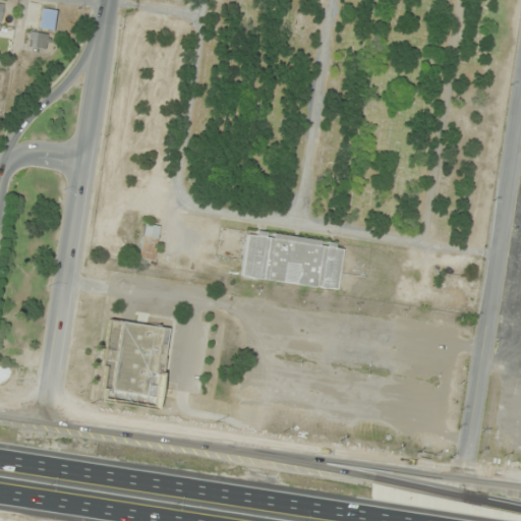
[(39,29),(54,32),(58,11),(43,8),(39,29)]
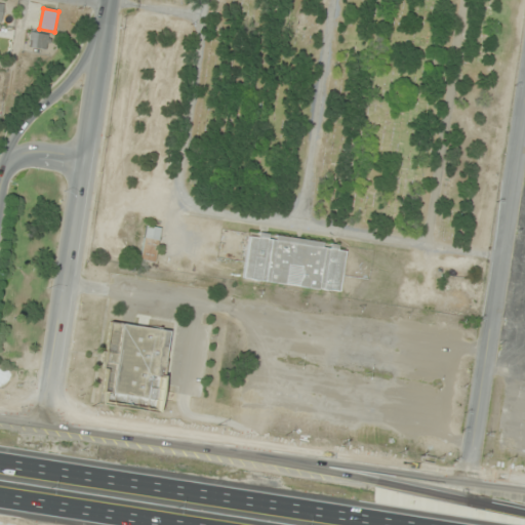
[(28,48),(46,52),(49,36),(31,32),(28,48)]
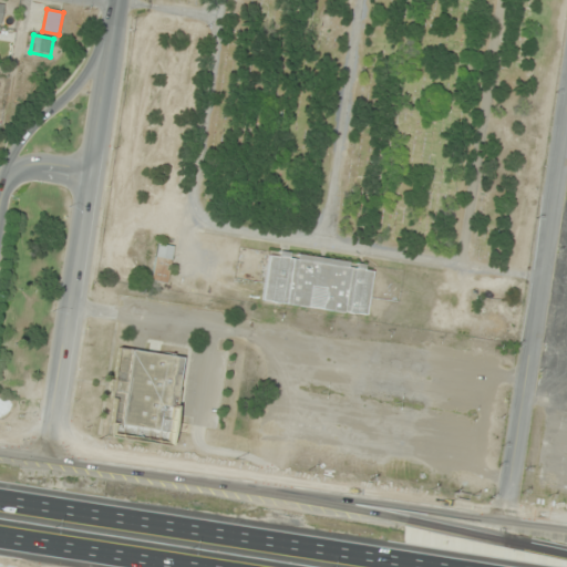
[(174,248),(158,245),(151,280),(166,284),(174,248)]
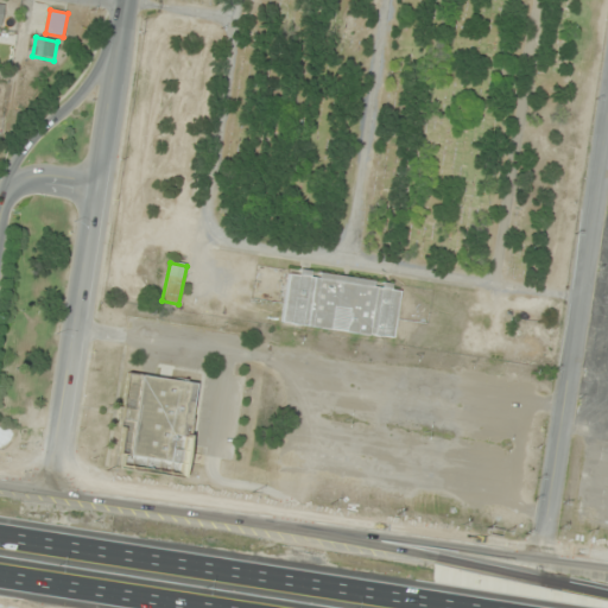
[(289,270),(282,324),(394,339),(401,284),(289,270)]
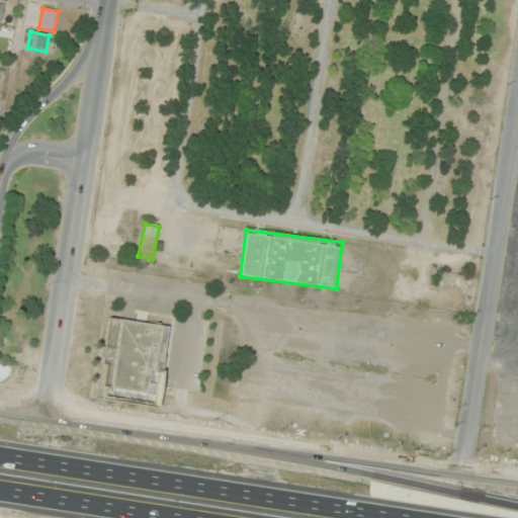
[(166,326),(111,319),(102,396),(157,402),(166,326)]
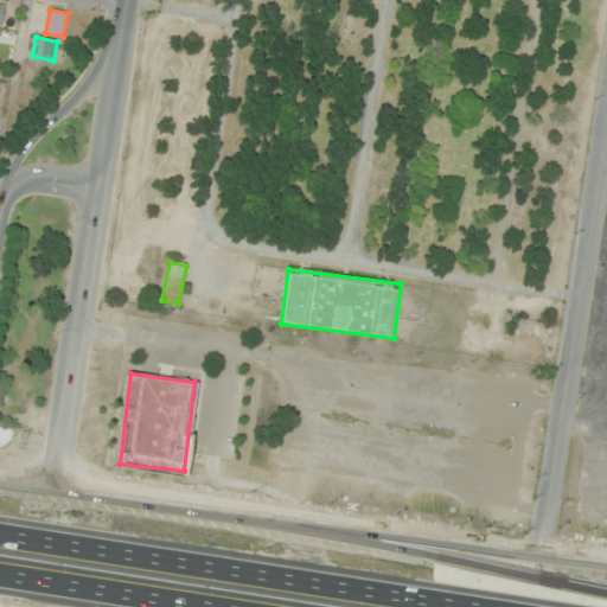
All buildings are outlined.
